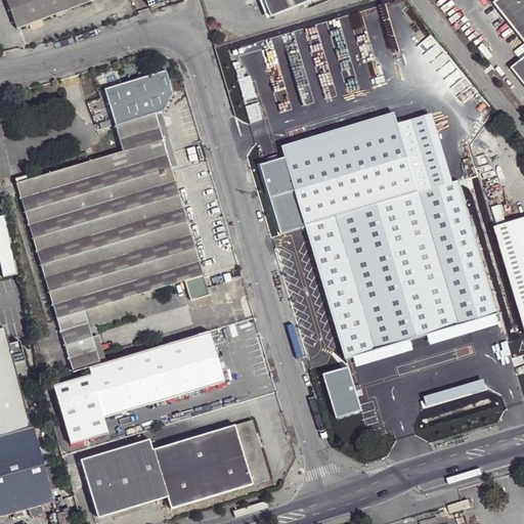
[(7,0),(17,28),(56,13),(67,9),(90,0),(7,0)]
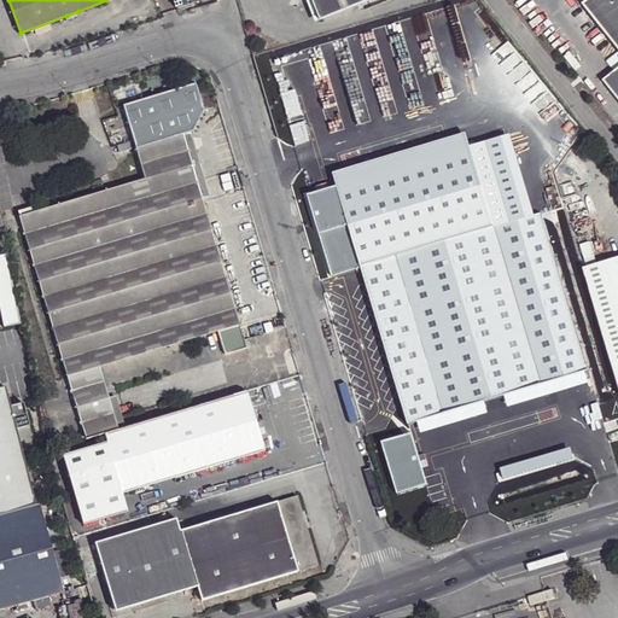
[(366,0),(312,0),(320,19),(366,0)]
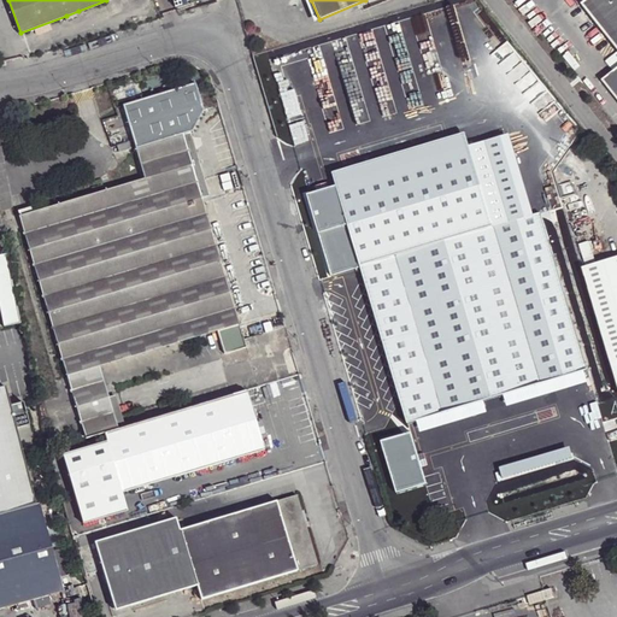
[(616,0),(579,0),(616,47),(616,62),(600,76),(616,98),(616,0)]
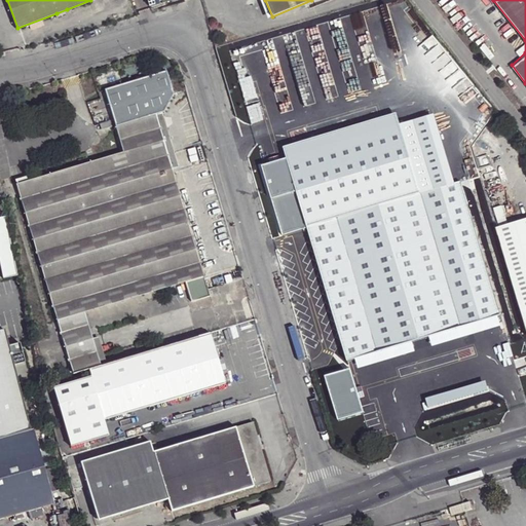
[(16,184),(74,373),(89,369),(101,365),(92,337),(84,311),(185,282),(191,302),(209,297),(203,276),(172,170),(155,115),(162,113),(163,111),(174,92),(166,70),(105,88),(123,152),(29,180),(16,184)]
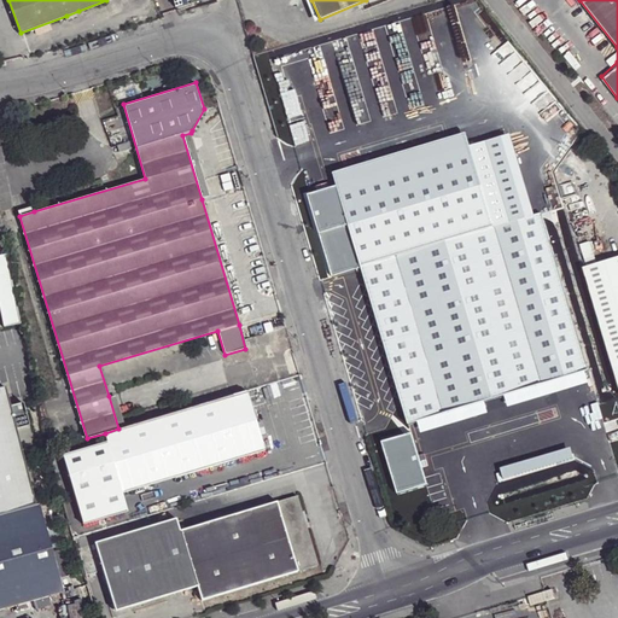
[(182,135),(202,199),(210,197),(191,133),(182,135)]
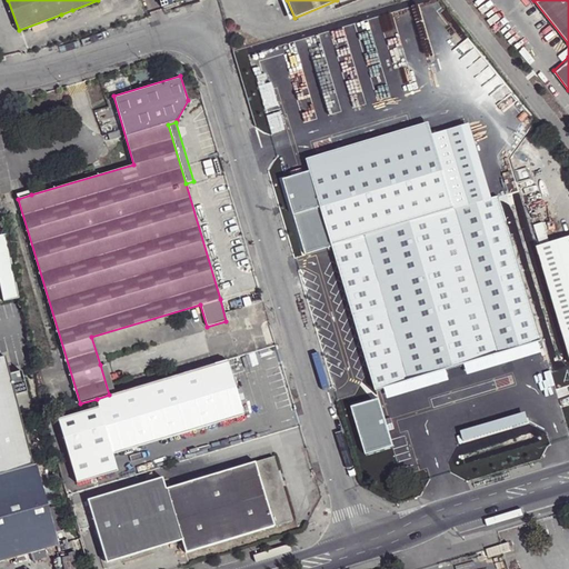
[(120,131),(109,135),(111,141),(122,138),(120,131)]
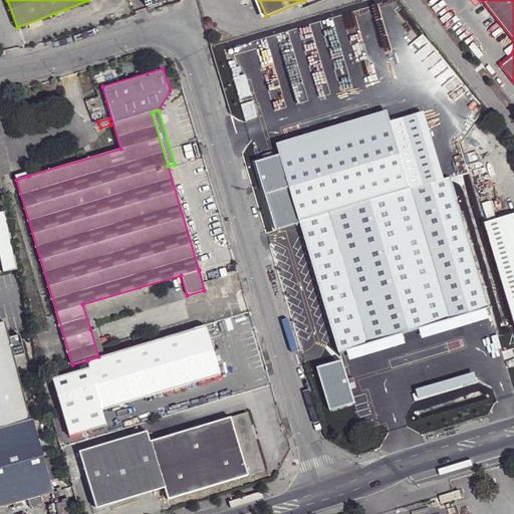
[(288,179),(339,352),(402,334),(421,329),(451,319),(490,308),(438,134),(288,179)]
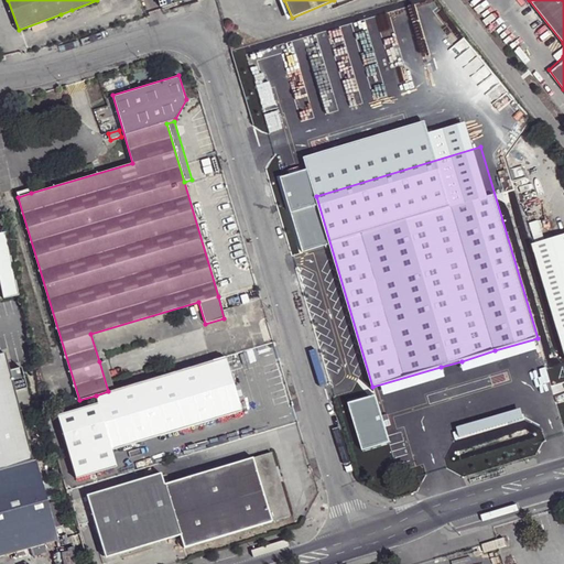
[(17,191),(18,197),(31,193),(30,187),(17,191)]
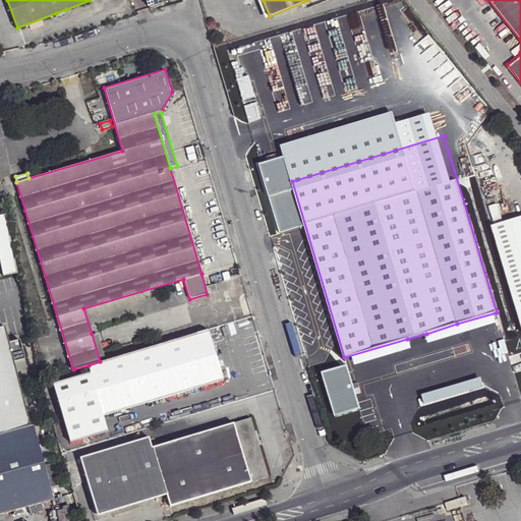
[(15,270),(3,211),(0,211),(0,258),(3,273),(15,270)]
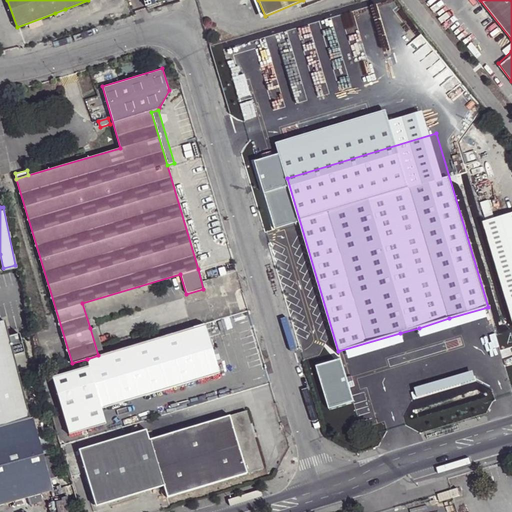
[(511,211),(482,221),(511,319),(511,211)]
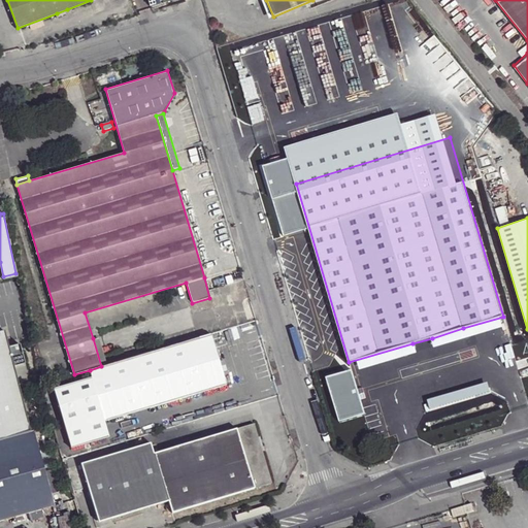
[(239,355),(232,328),(226,329),(233,356),(237,355),(239,355)]
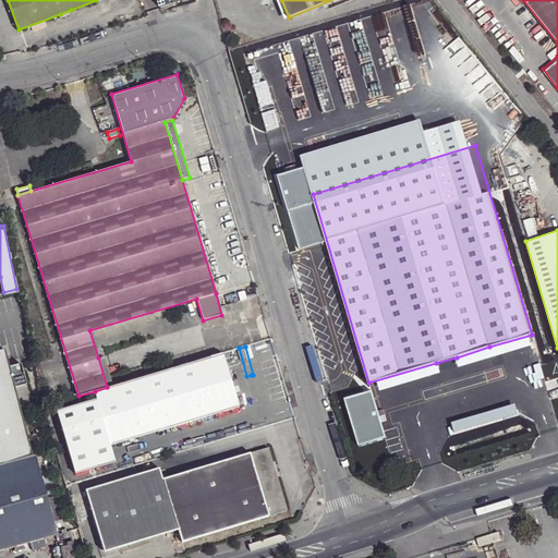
[(497,370),(489,347),(457,358),(463,379),(497,370)]
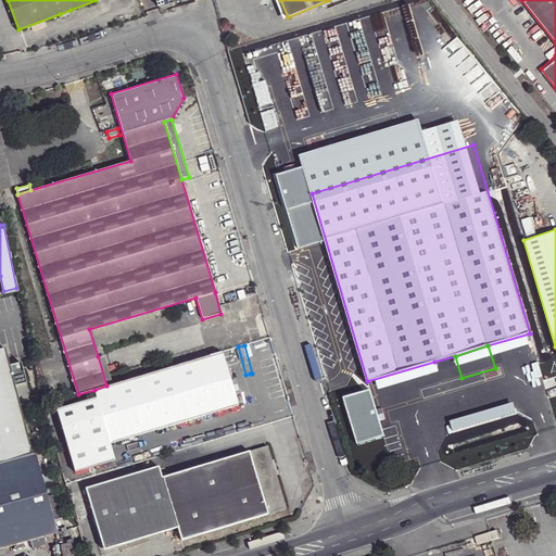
[(106,386),(95,390),(97,396),(110,443),(203,416),(253,401),(245,375),(238,346),(113,383),(106,386)]
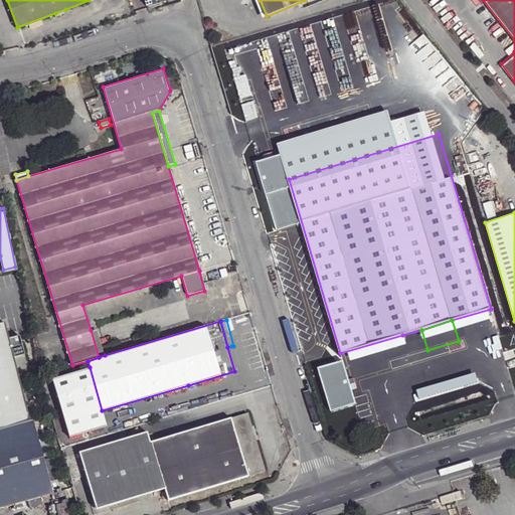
[(0,426),(31,419),(5,322),(0,323),(0,426)]
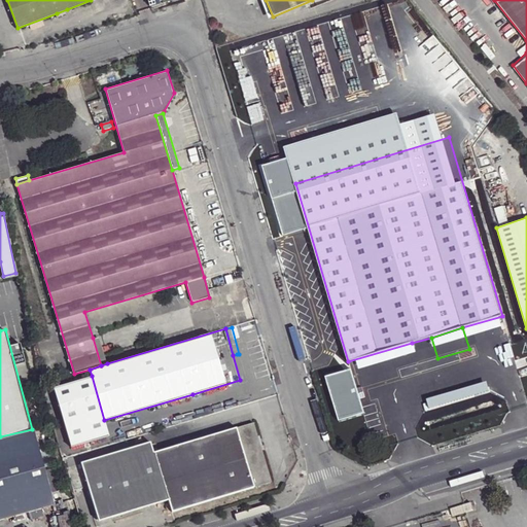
[(101,365),(107,363),(99,336),(93,338),(101,365)]
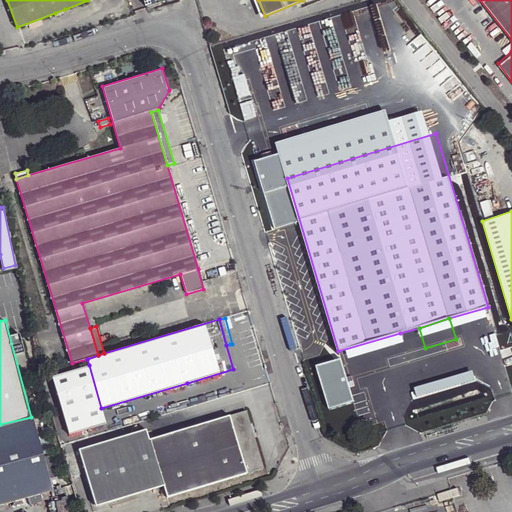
[(400,333),(338,351),(345,372),(405,354),(400,333)]
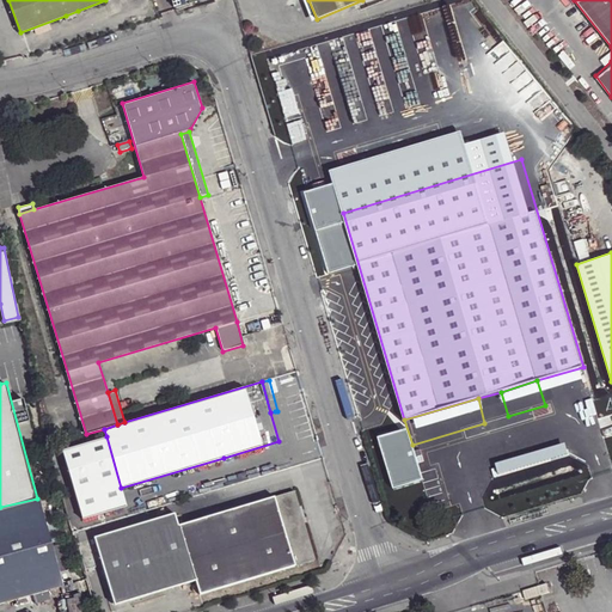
[(287,452),(275,411),(270,412),(279,441),(224,458),(227,470),(287,452)]
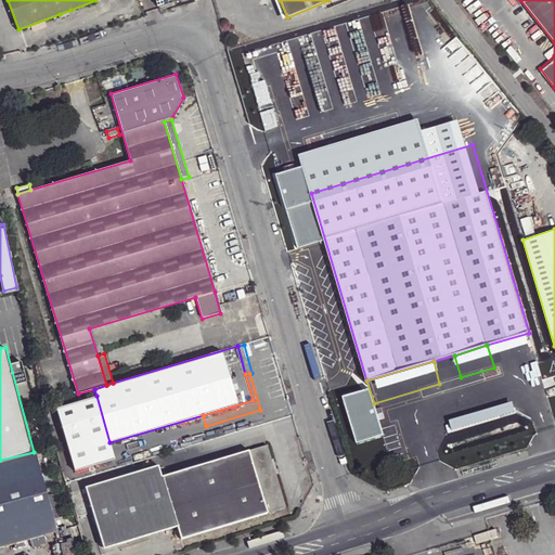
[(75,470),(115,459),(110,442),(97,396),(56,407),(75,470)]
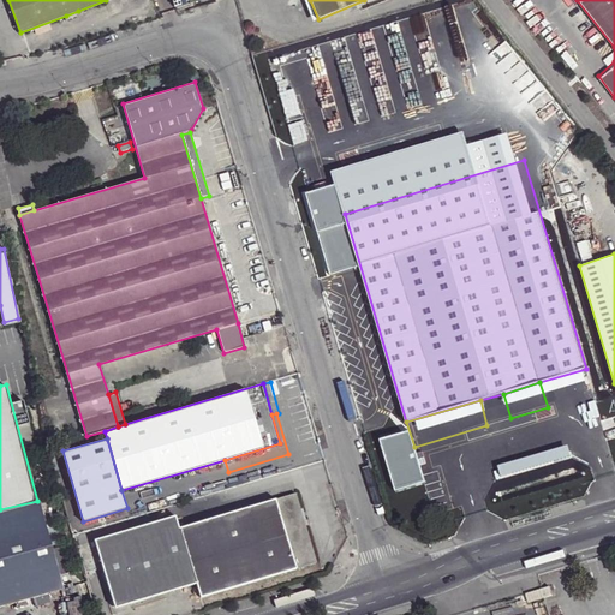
[(275,500),(296,567),(317,561),(296,493),(275,500)]
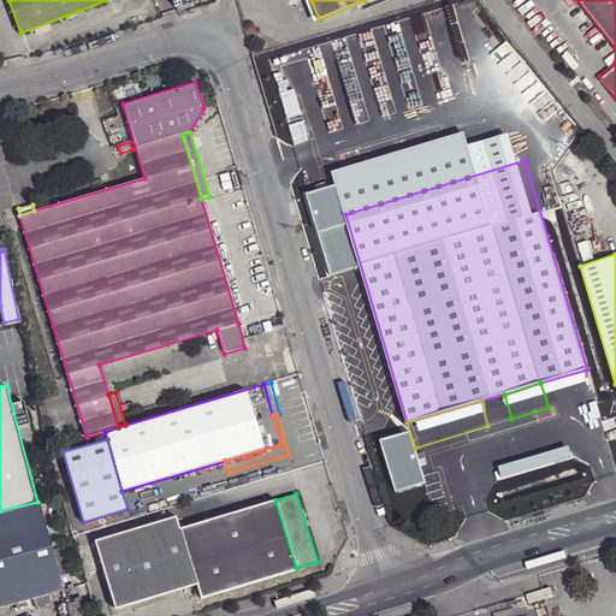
[(0,608),(65,590),(40,499),(37,502),(0,510),(0,608)]
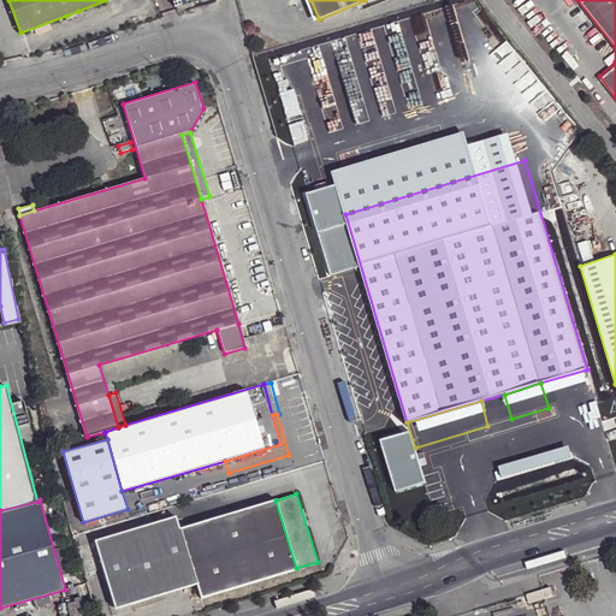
[(201,597),(296,568),(276,501),(181,528),(199,587),(201,597)]
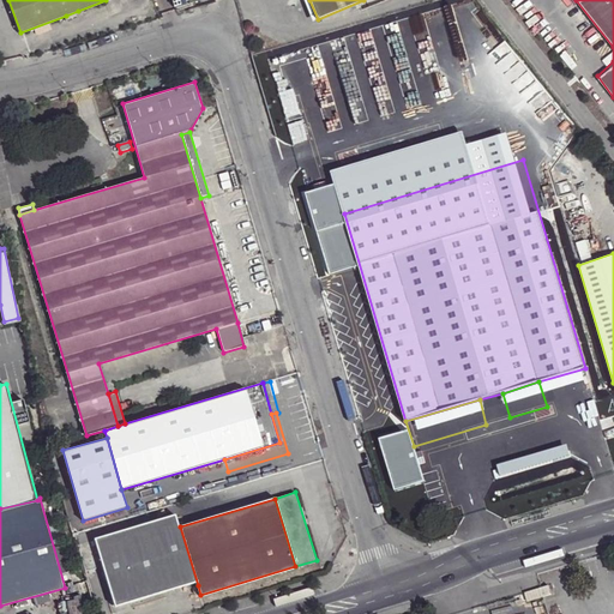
[(198,585),(180,527),(176,516),(96,540),(114,603),(131,600),(133,607),(198,585)]
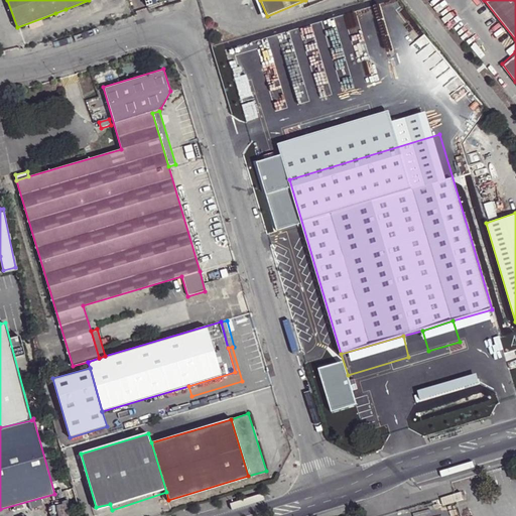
[(455,494),(458,502),(465,500),(463,492),(455,494)]
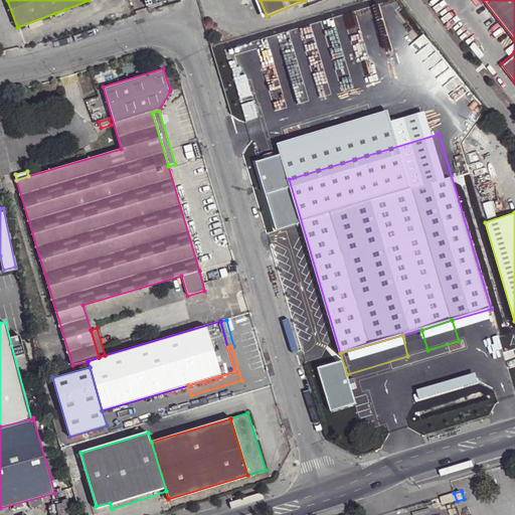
[(443,505),(457,501),(454,493),(441,497),(443,505)]
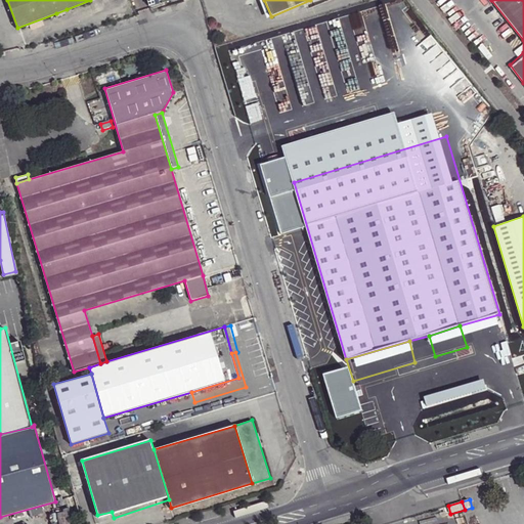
[(112,512),(97,515),(100,522),(114,518),(112,512)]
